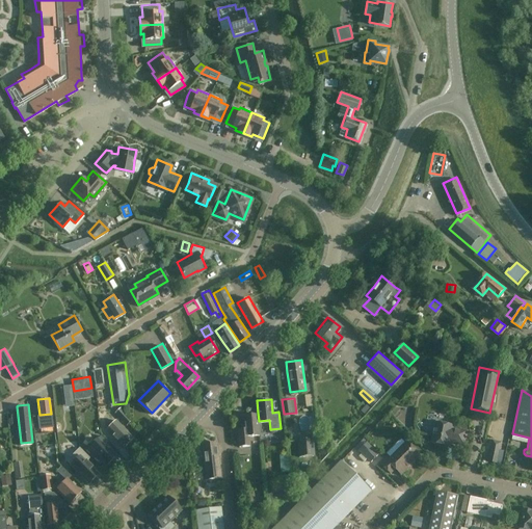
[(121,407),(116,412),(121,417),(126,423),(131,418),(121,407)]
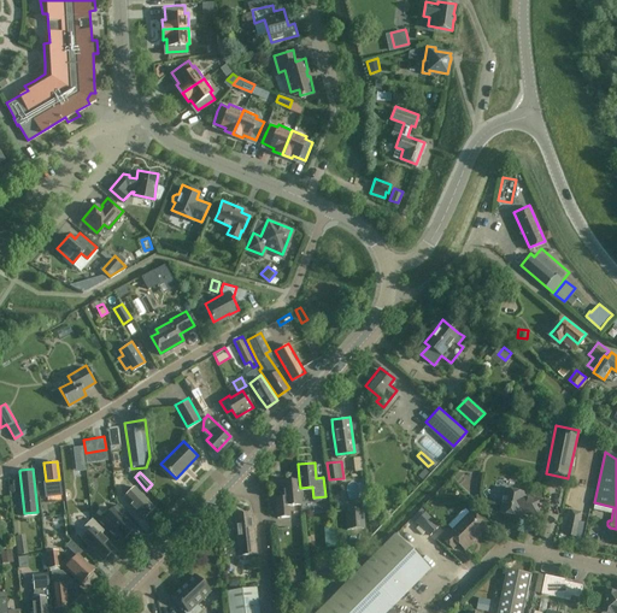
[(277,516),(289,514),(288,504),(300,502),(299,478),(282,481),(283,496),(275,496),(277,516)]
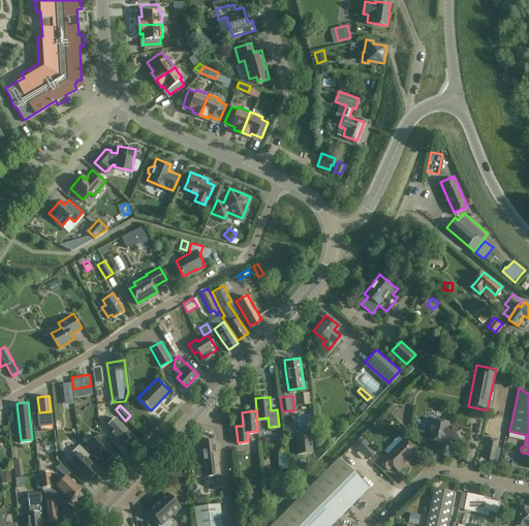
[(106,426),(116,435),(123,443),(132,434),(116,416),(106,426)]
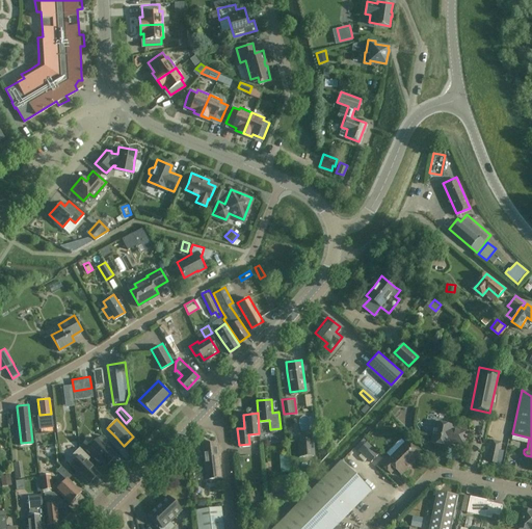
[(435,421),(434,430),(432,441),(450,445),(451,439),(464,442),(463,444),(464,444),(468,430),(453,427),(453,425),(435,421)]
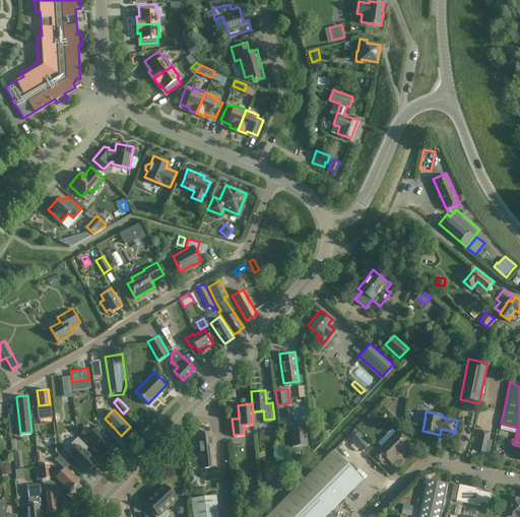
[(85,437),(83,439),(96,452),(99,450),(104,454),(114,444),(108,438),(111,436),(99,424),(95,427),(95,426),(85,436),(85,437)]
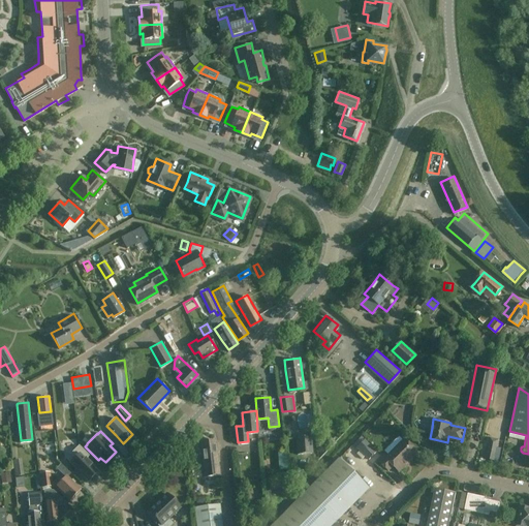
[(313,452),(312,434),(296,435),(297,453),(313,452)]
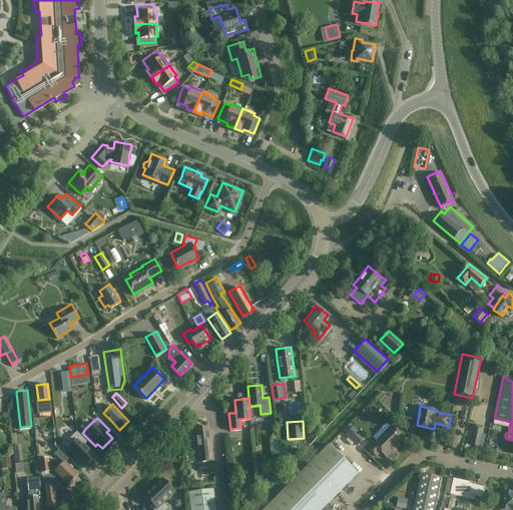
[(367,445),(370,447),(377,455),(382,450),(387,455),(405,437),(392,424),(373,442),(372,441),(367,445)]
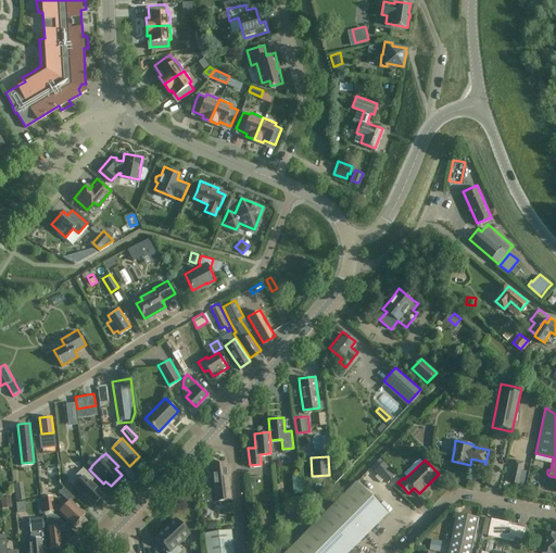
[(515,460),(513,470),(510,480),(519,482),(523,461),(515,460)]
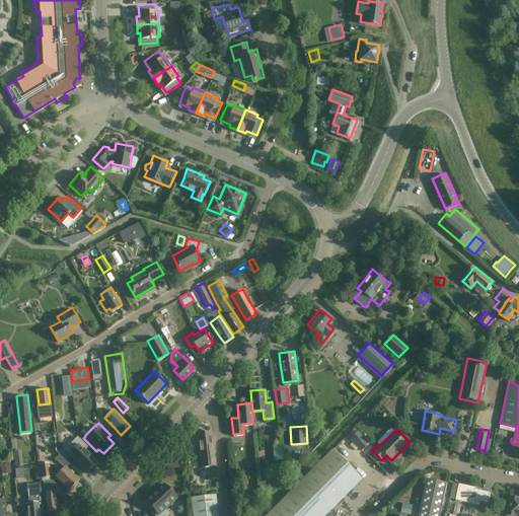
[(45,433),(48,443),(56,440),(53,431),(45,433)]
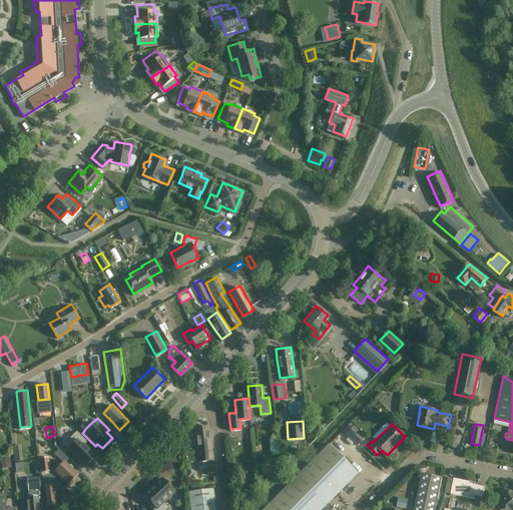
[(213,459),(209,426),(194,427),(197,461),(213,459)]
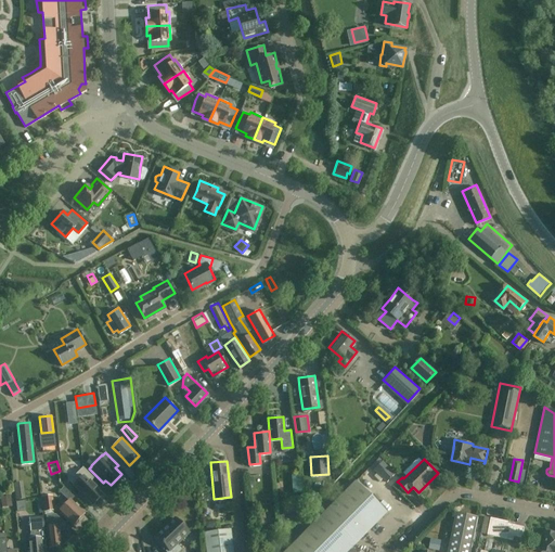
[(82,465),(68,479),(73,484),(73,485),(81,493),(89,501),(92,504),(103,493),(90,479),(93,476),(82,465)]
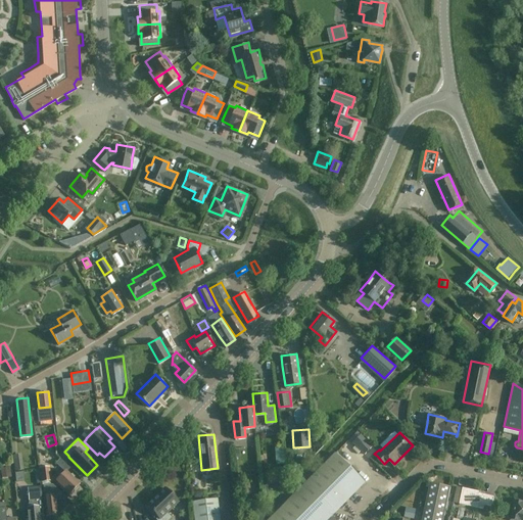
[(324,519),(364,481),(357,473),(334,452),(266,519),(324,519)]
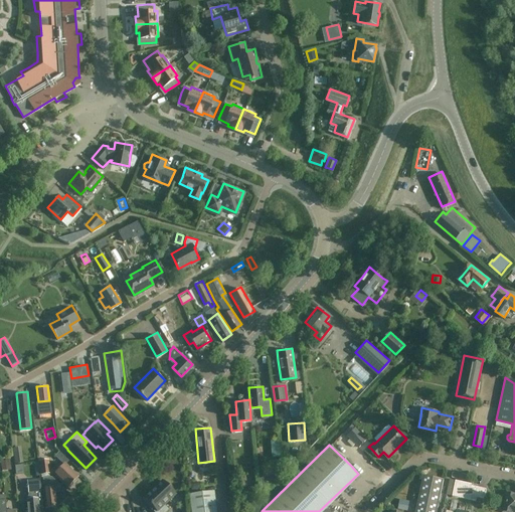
[(0,459),(1,469),(11,467),(10,458),(0,459)]
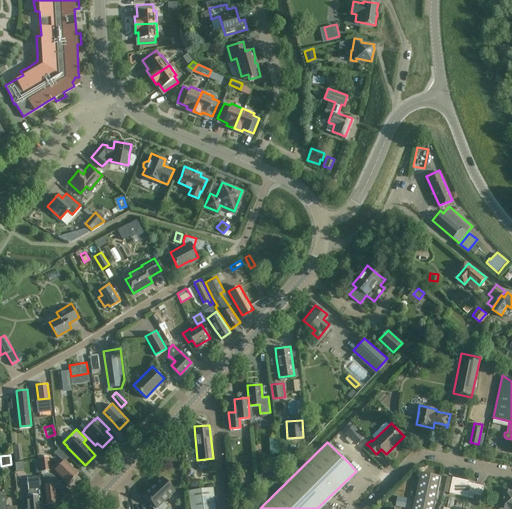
[(41,474),(42,473),(49,473),(49,469),(50,469),(48,455),(38,456),(41,474)]
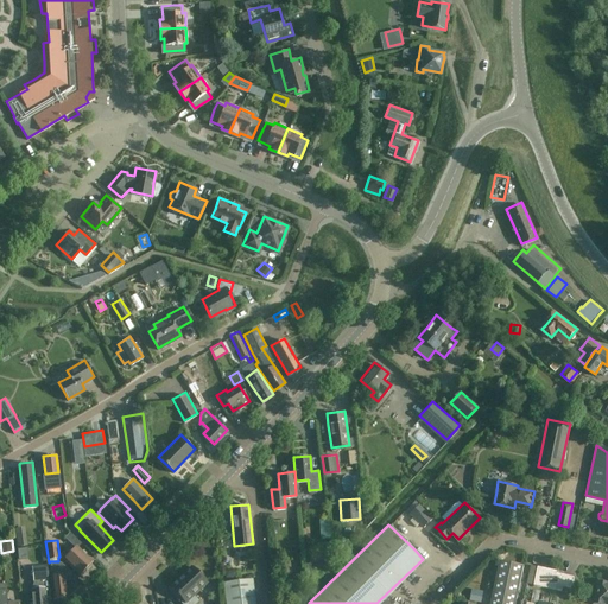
[(64,558),(71,564),(80,572),(92,560),(76,545),(64,558)]
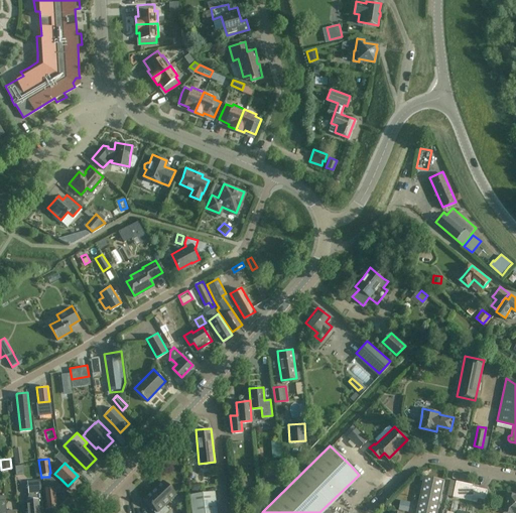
[(276,471),(261,475),(263,484),(278,479),(276,471)]
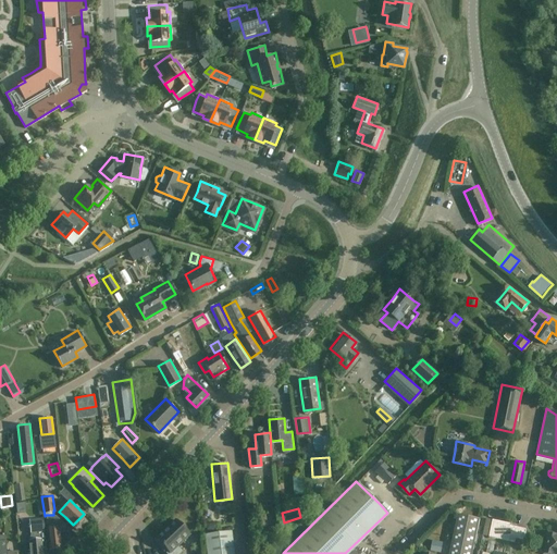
[(471,553),(480,517),(458,513),(449,553),(471,553)]
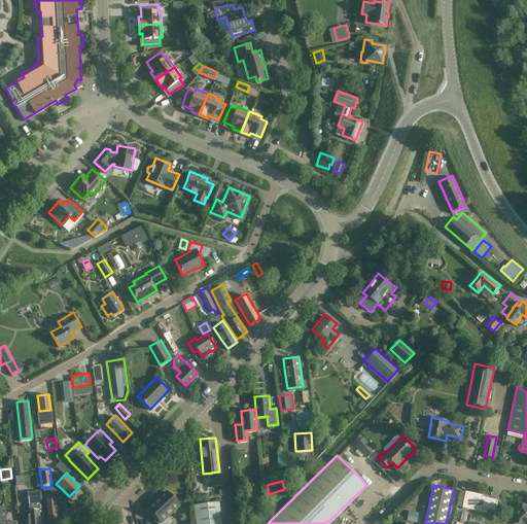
[(53,486),(50,487),(43,487),(44,491),(43,491),(44,497),(43,497),(45,508),(46,518),(59,517),(59,515),(61,515),(69,507),(63,500),(65,498),(53,486)]
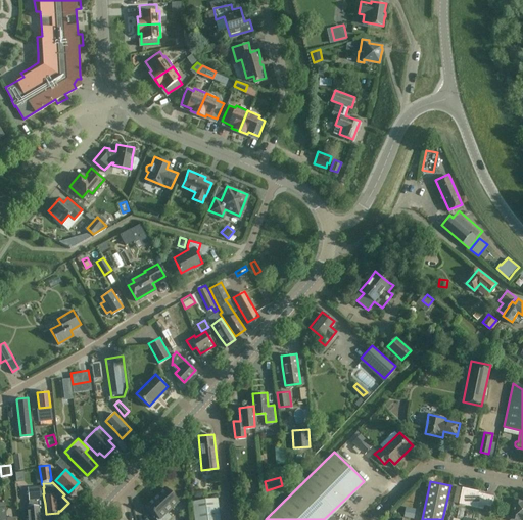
[(40,484),(27,486),(29,499),(30,499),(31,507),(28,507),(29,519),(28,519),(39,519),(38,505),(42,505),(41,494),(41,492),(40,484)]
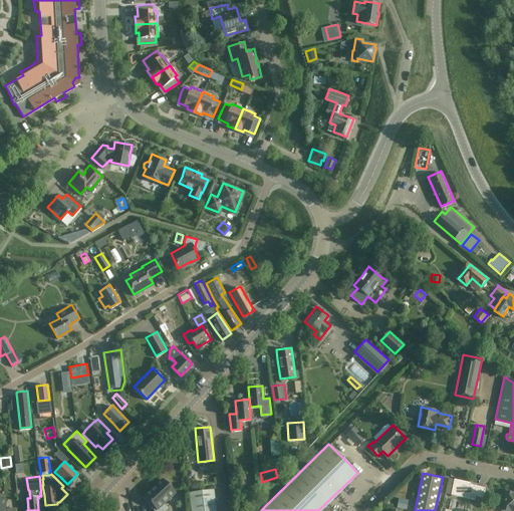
[(162,478),(144,495),(151,502),(155,506),(153,508),(155,510),(163,510),(169,507),(164,501),(175,491),(169,485),(162,478)]
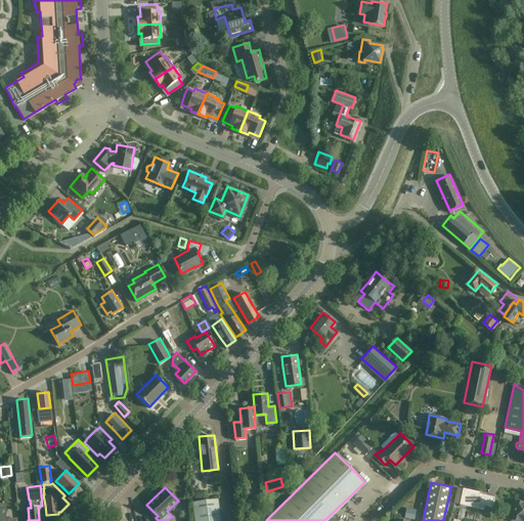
[(464,487),(462,497),(461,504),(484,509),(485,505),(492,506),(494,495),(481,493),(481,491),(464,487)]
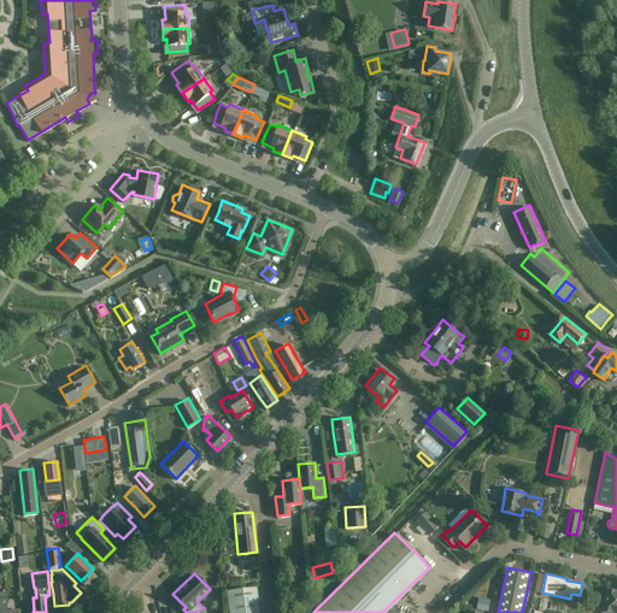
[(259,612),(256,587),(244,588),(227,590),(229,612),(259,612)]
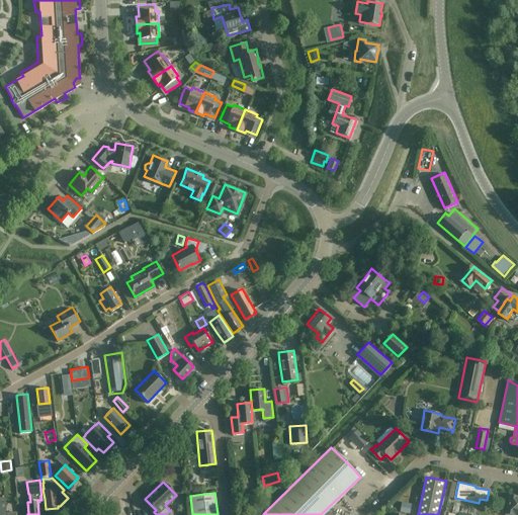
[(517,514),(517,494),(510,493),(506,514),(512,514),(517,514)]
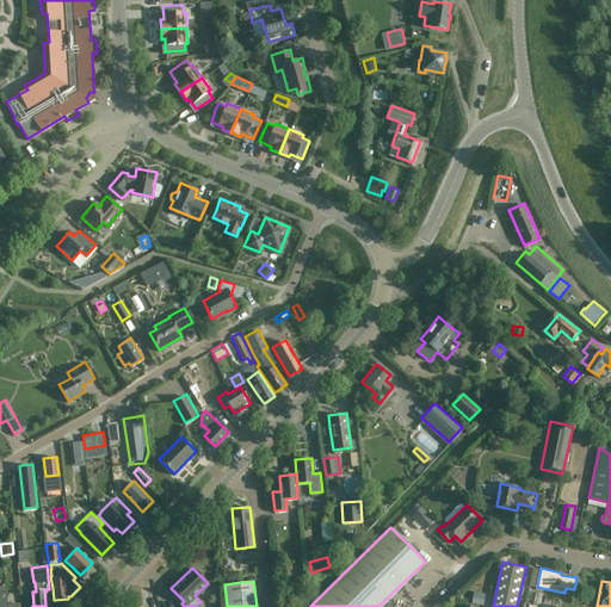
[(296,582),(285,593),(292,601),(304,590),(296,582)]
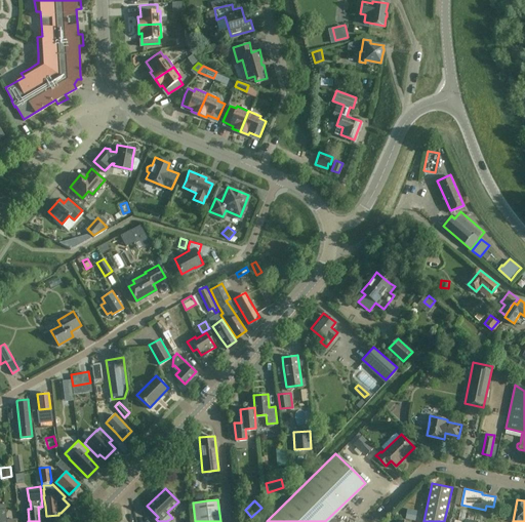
[(405,517),(415,519),(417,510),(407,508),(405,517)]
